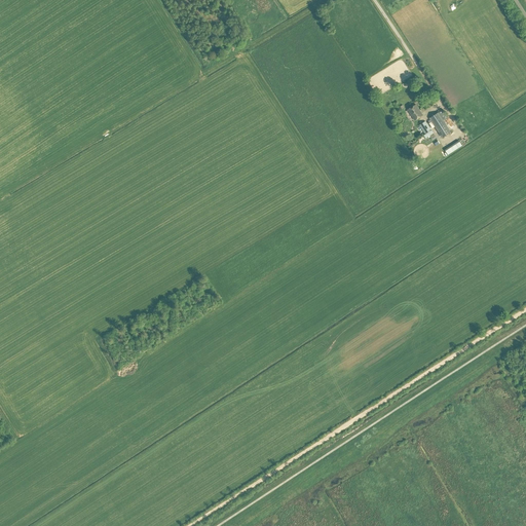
[(409,98),(403,102),(406,107),(407,107),(408,109),(415,104),(414,101),(412,103),(409,98)]
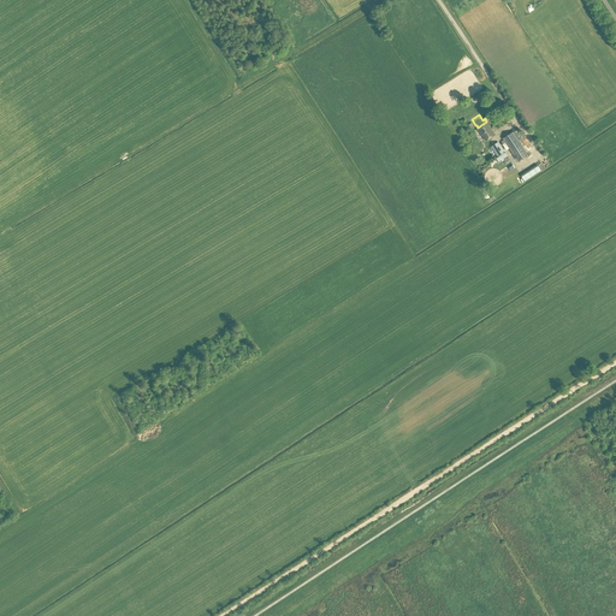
[(478,129),(486,141),(496,135),(487,123),(478,129)]
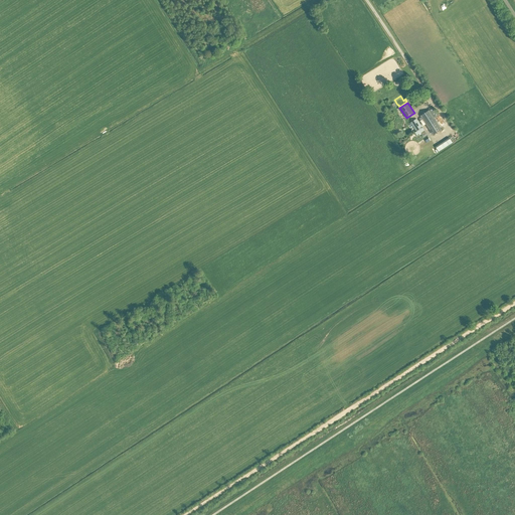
[(442,130),(432,114),(434,113),(431,110),(420,116),(434,135),(442,130)]
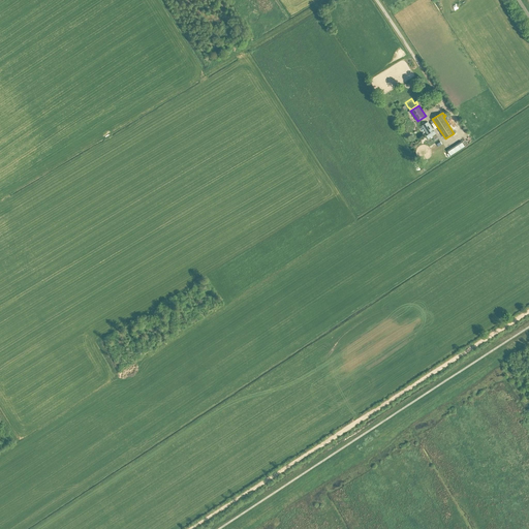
[(430,137),(436,134),(428,122),(422,126),(430,137)]
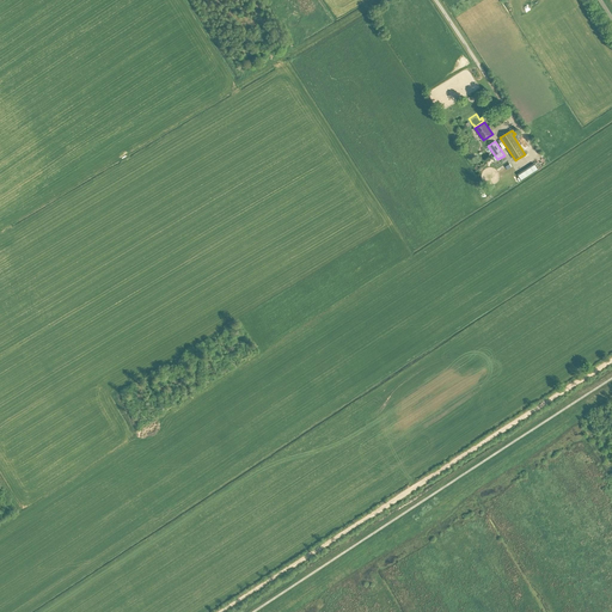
[(525,170),(518,175),(521,181),(528,176),(525,170)]
